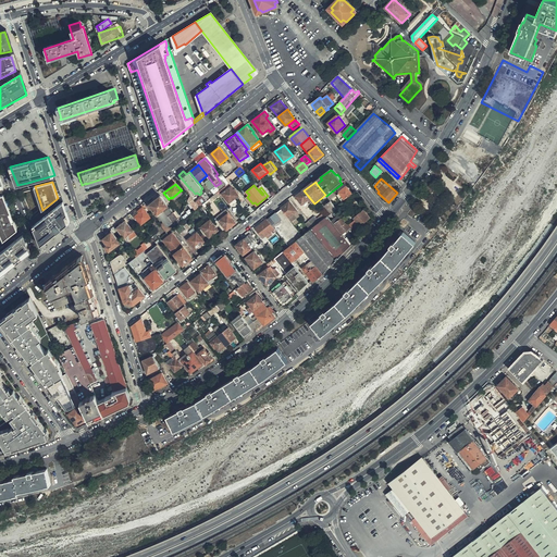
[(238,195),(232,186),(223,194),(230,202),(238,195)]
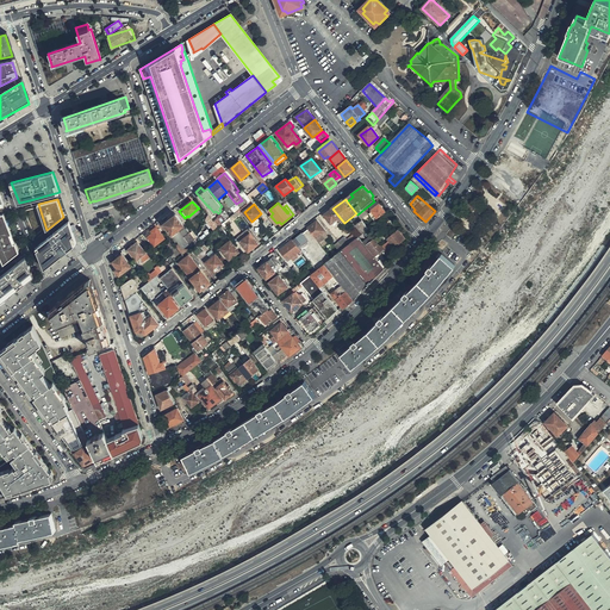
[(379,218),(386,212),(380,204),(373,210),(373,211),(379,218)]
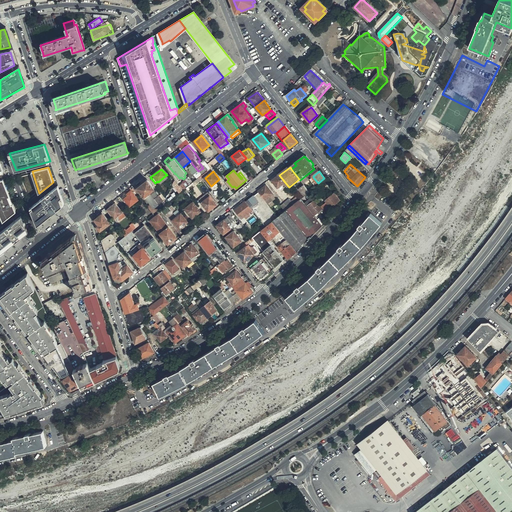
[(288,186),(279,175),(273,180),(279,188),(283,185),(285,188),(288,186)]
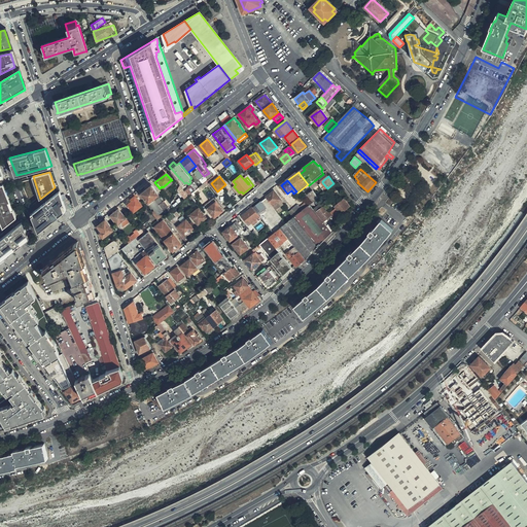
[(318,185),(314,181),(309,185),(313,189),(318,185)]
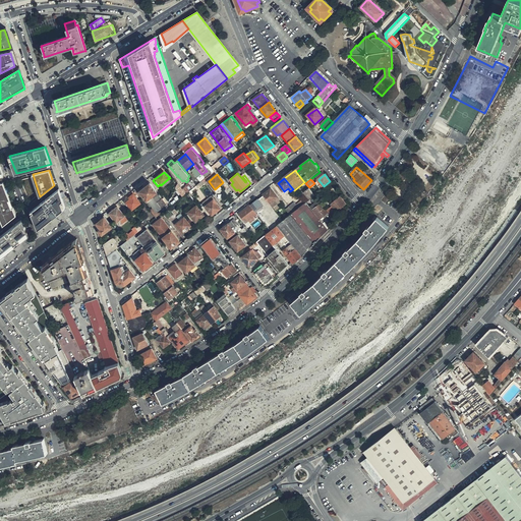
[(193,181),(187,186),(191,190),(197,186),(193,181)]
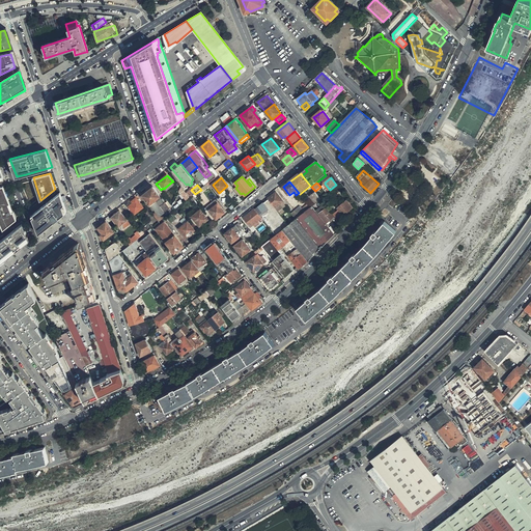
[(2,186),(0,186),(0,223),(2,229),(16,219),(12,212),(11,212),(7,204),(8,203),(2,186)]
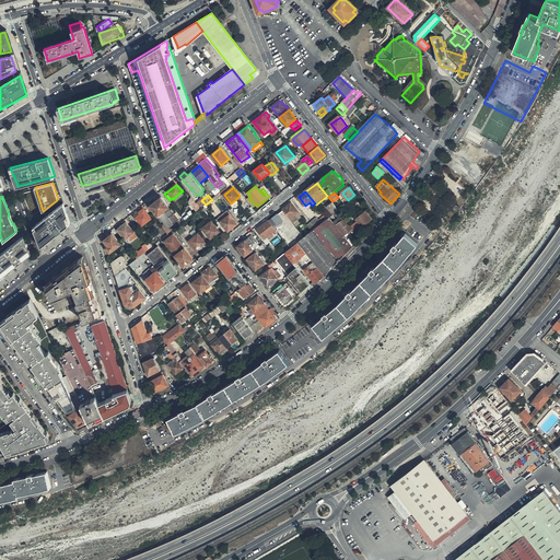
[(168,229),(174,224),(178,220),(179,220),(174,213),(170,218),(163,211),(170,206),(162,197),(151,205),(159,214),(158,214),(168,229)]
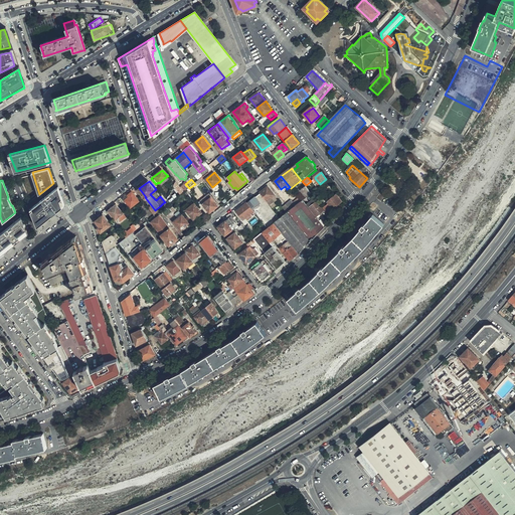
[(191,192),(197,187),(195,184),(189,189),(191,192)]
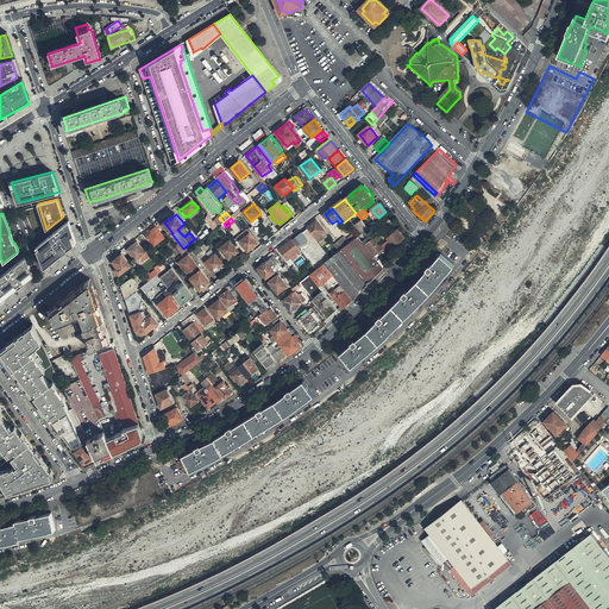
[(69,220),(36,245),(45,267),(76,242),(69,220)]
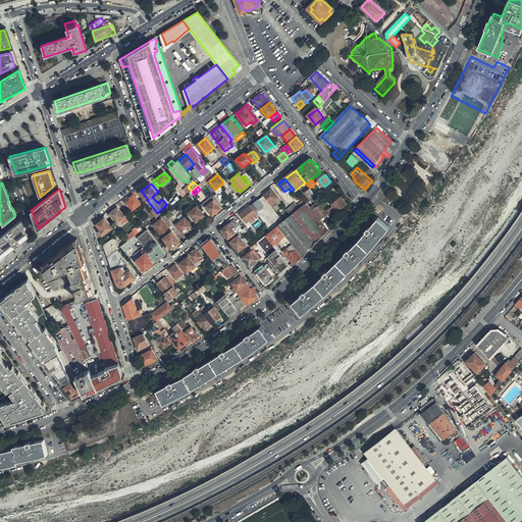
[(272,189),(264,196),(274,208),(279,204),(276,200),(279,197),(272,189)]
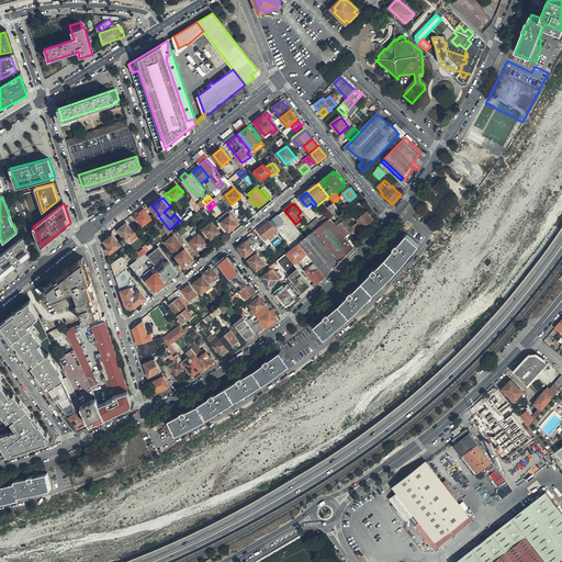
[(329,208),(336,215),(340,211),(339,209),(334,203),(329,208)]
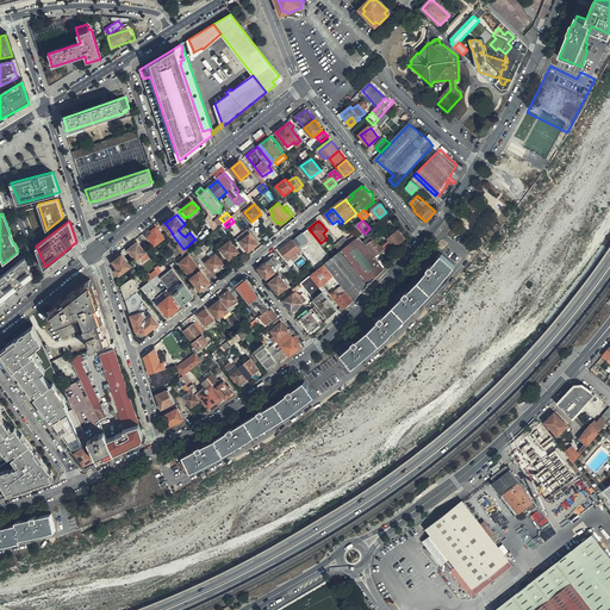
[(154,224),(150,228),(151,230),(149,231),(151,234),(148,237),(155,246),(166,237),(154,224)]
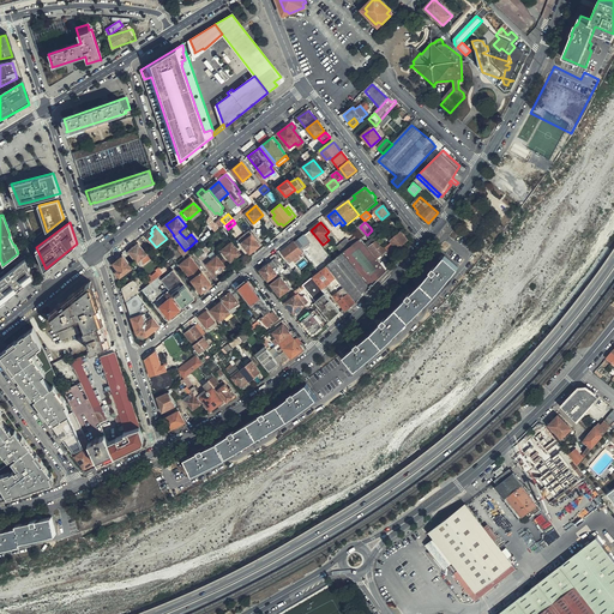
[(386,247),(392,254),(404,245),(403,245),(409,240),(402,232),(391,240),(392,242),(386,247)]
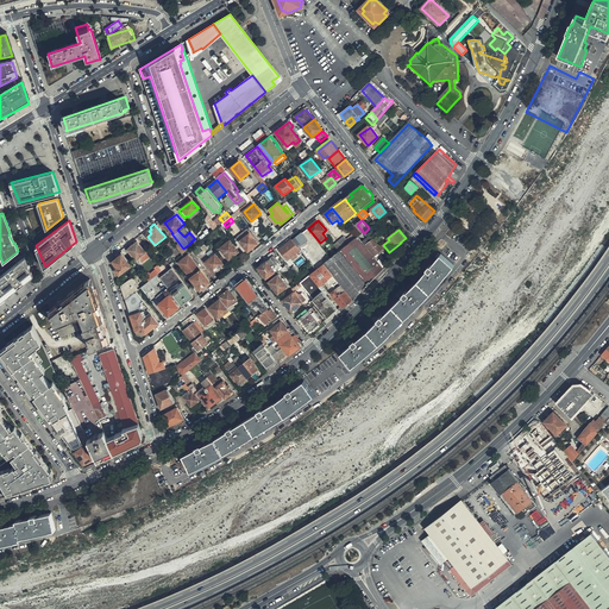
[(237,237),(234,239),(245,253),(258,243),(250,233),(240,240),(237,237)]
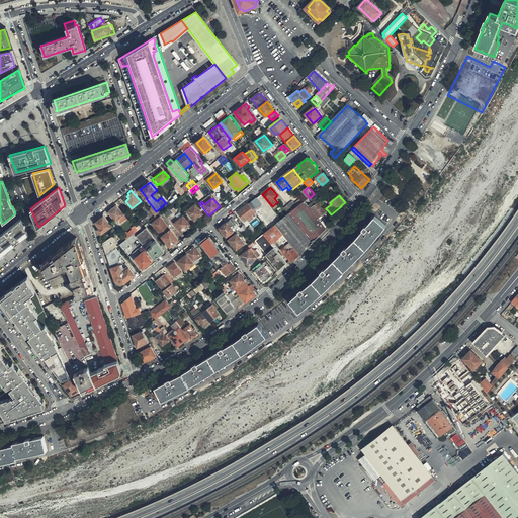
[(257,198),(249,203),(255,210),(262,204),(257,198)]
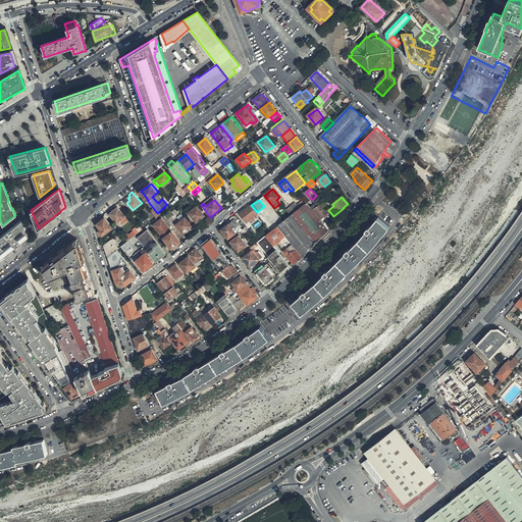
[(303,257),(329,229),(307,203),(306,204),(296,212),(293,215),(290,217),(284,221),(278,225),(278,226),(303,257)]
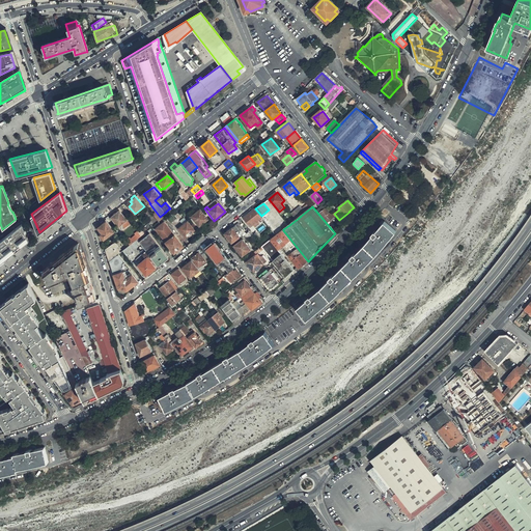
[(335,216),(327,207),(320,214),(328,222),(335,216)]
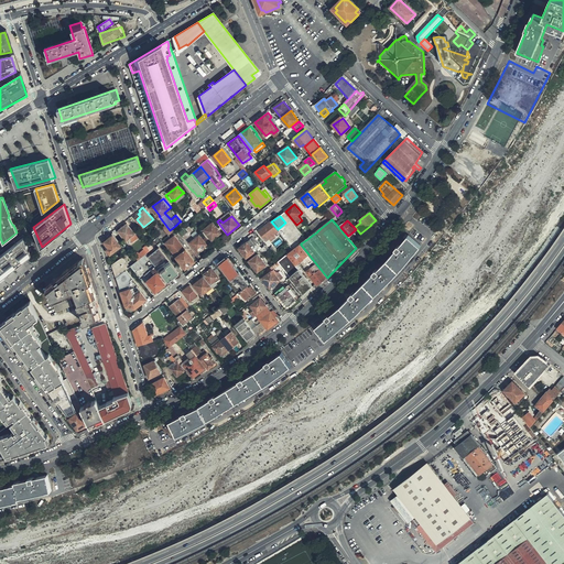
[(271,221),(259,231),(267,240),(279,230),(278,229),(271,221)]
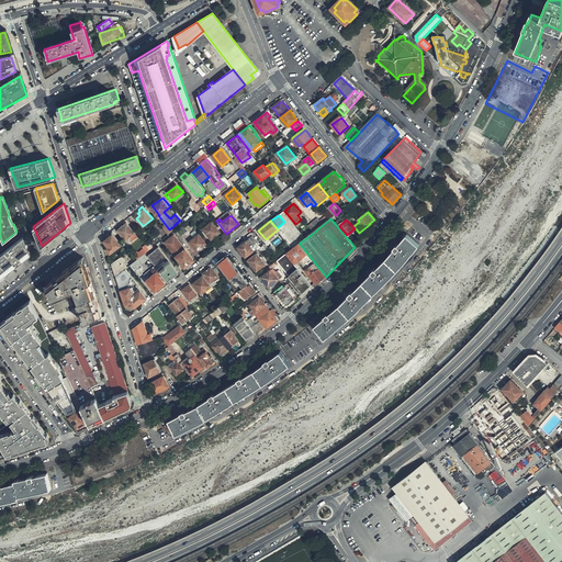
[(221,232),(213,222),(204,228),(212,238),(214,237),(218,234),(221,232)]
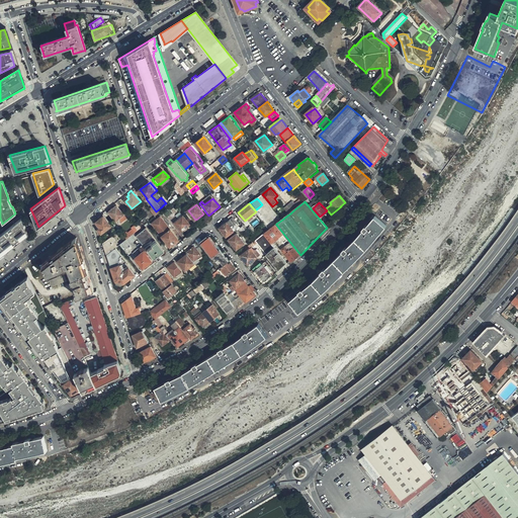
[(124,214),(117,205),(109,211),(116,221),(124,214)]
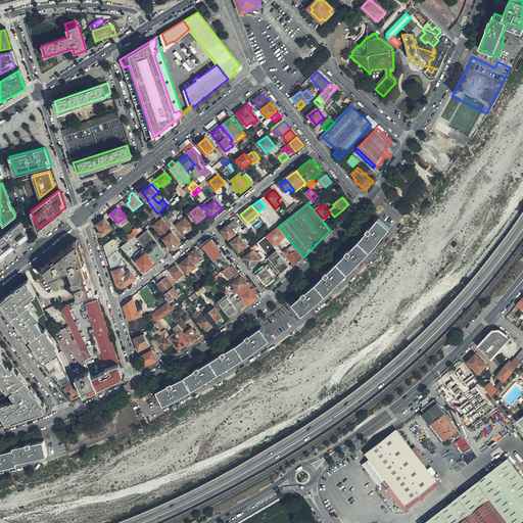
[(102,235),(111,228),(104,218),(96,224),(100,230),(98,231),(102,235)]
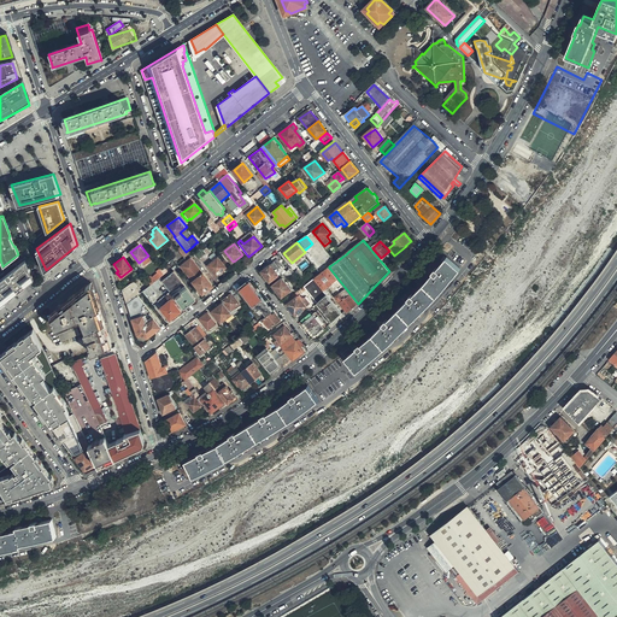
[(199,287),(195,289),(200,295),(213,286),(192,257),(181,265),(199,287)]
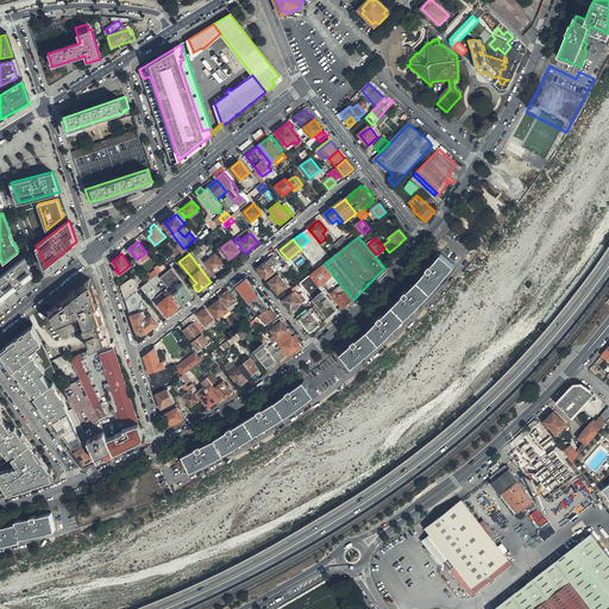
[(224,263),(221,261),(220,258),(217,253),(206,261),(214,270),(224,263)]
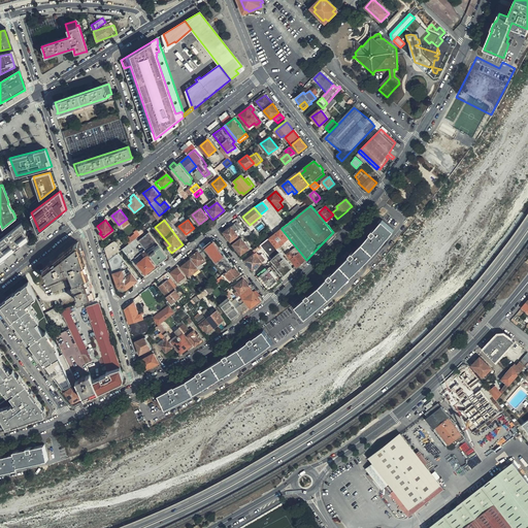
[(273,340),(328,297),(369,256),(393,228),(384,220),(374,230),(373,230),(370,233),(371,234),(363,244),(354,253),(353,252),(350,255),(351,256),(333,273),(332,272),(329,275),(329,277),(320,287),(309,295),(308,294),(305,297),(306,298),(296,305),(294,303),(263,327),(273,340)]
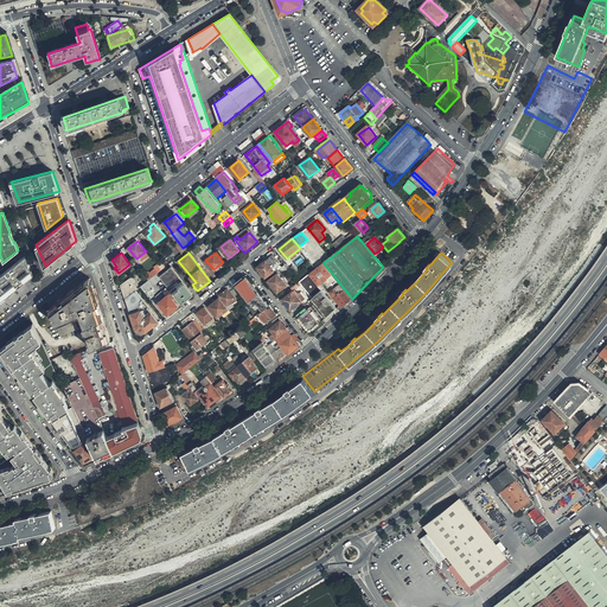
[(317,269),(324,263),(324,262),(320,257),(317,259),(314,255),(308,260),(317,269)]
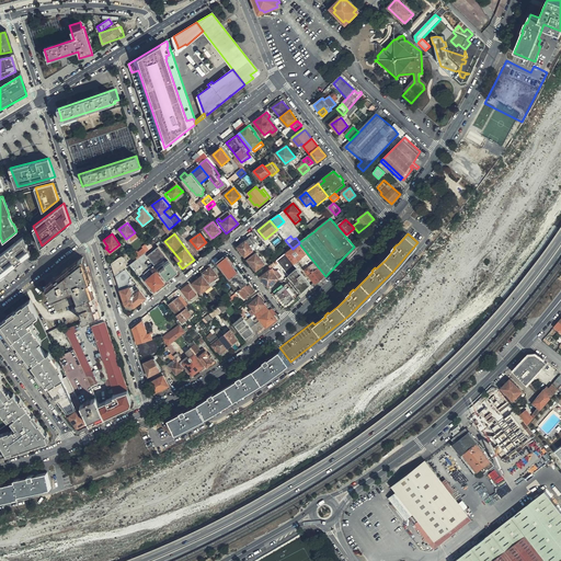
[(22,237),(0,253),(0,274),(29,252),(22,237)]
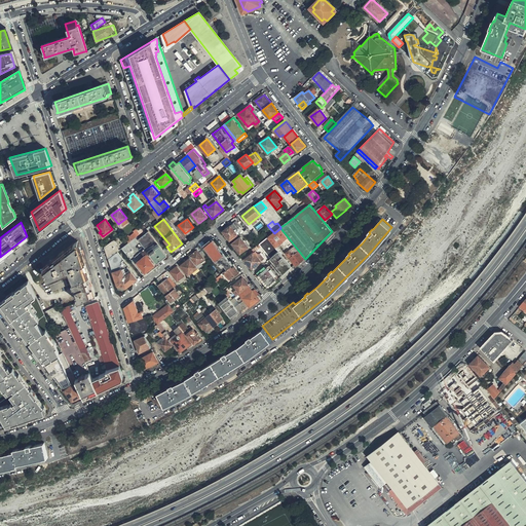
[(237,232),(241,229),(236,222),(224,231),(231,240),(238,234),(237,232)]
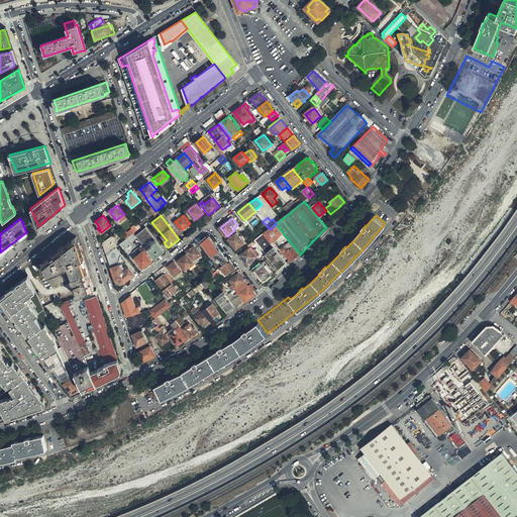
[(145,224),(141,227),(135,232),(138,237),(144,244),(150,251),(156,257),(165,250),(165,249),(146,226),(149,224),(147,222),(145,224)]
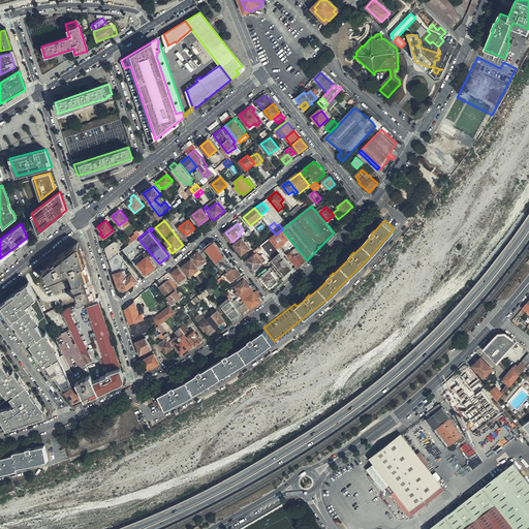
[(252,228),(250,230),(251,232),(257,240),(260,238),(252,228)]
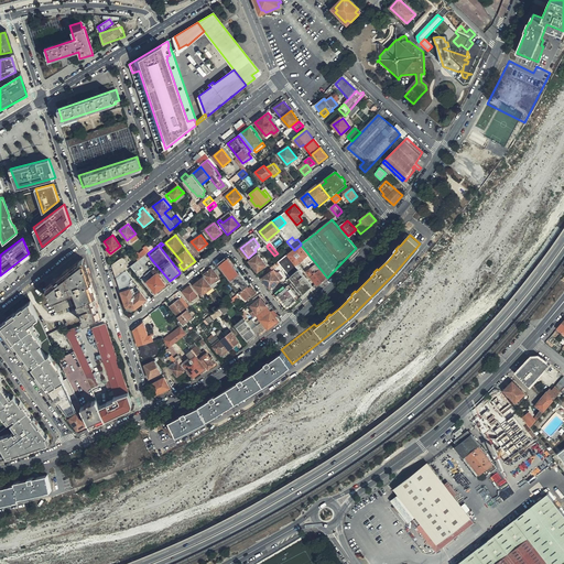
[(122,248),(120,246),(110,253),(111,256),(122,248)]
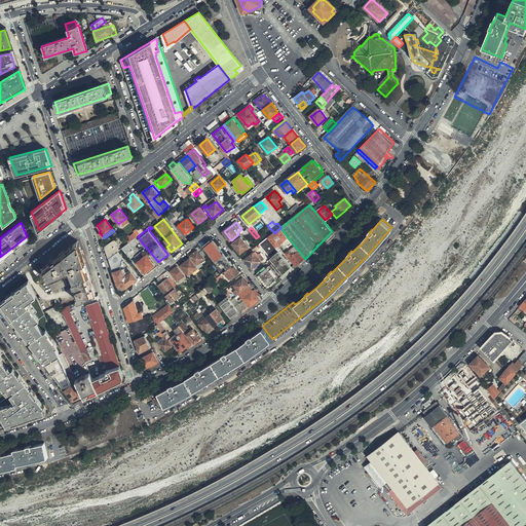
[(133,240),(129,242),(124,247),(122,248),(126,253),(141,241),(138,236),(133,240)]
